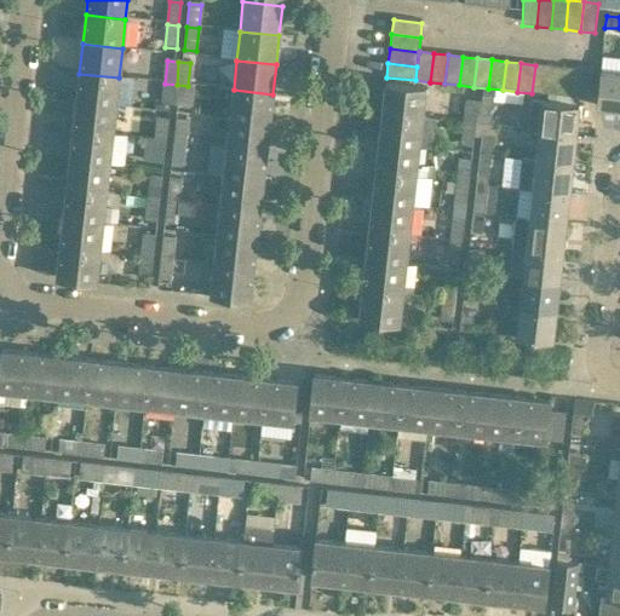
[(535,65),(532,93),(546,95),(550,67),(535,65)]
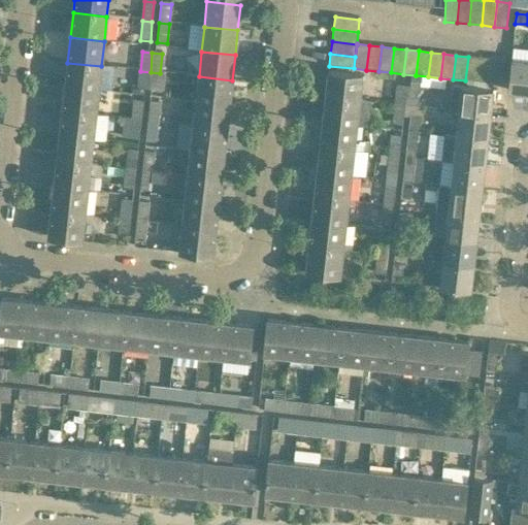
[(468,57),(465,80),(477,83),(481,58),(468,57)]
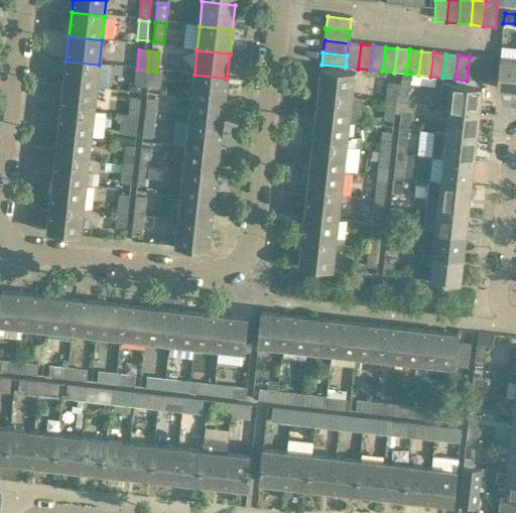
[(470,56),(467,81),(479,82),(482,58),(470,56)]
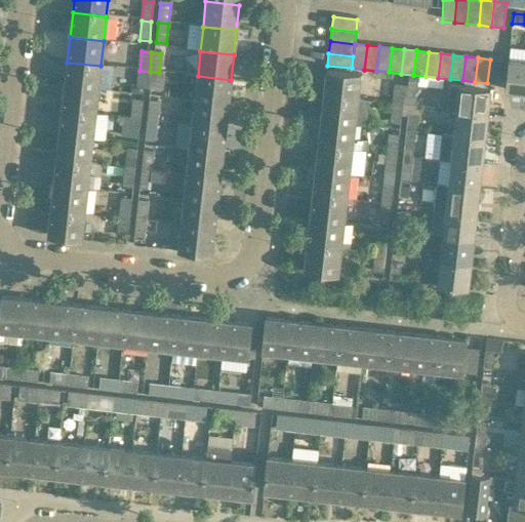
[(503,91),(524,93),(524,63),(508,61),(503,91)]
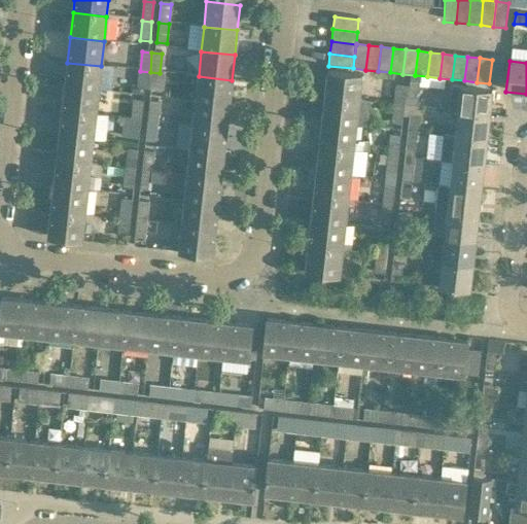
[(67,63),(65,88),(98,92),(98,90),(111,92),(114,68),(101,66),(67,63)]
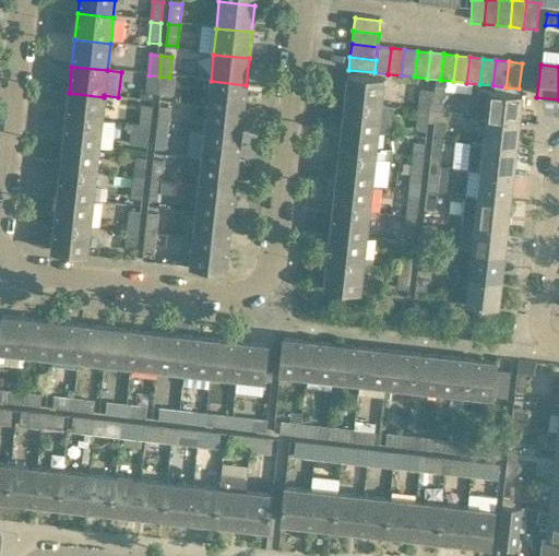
[(141,92),(140,101),(152,102),(153,102),(154,96),(157,97),(159,77),(149,75),(146,93),(141,92)]
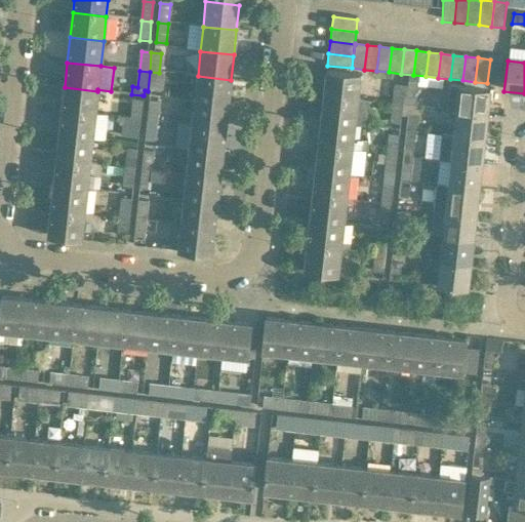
[(159,73),(150,72),(148,91),(157,92),(159,73)]
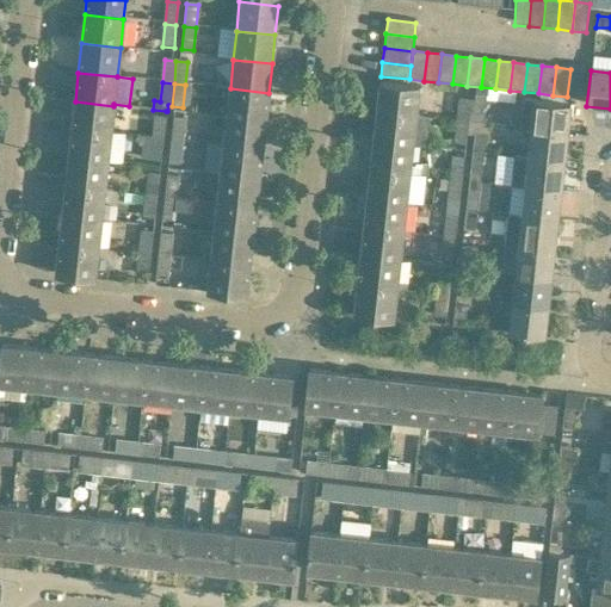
[(380,84),(376,112),(414,117),(418,87),(380,84)]
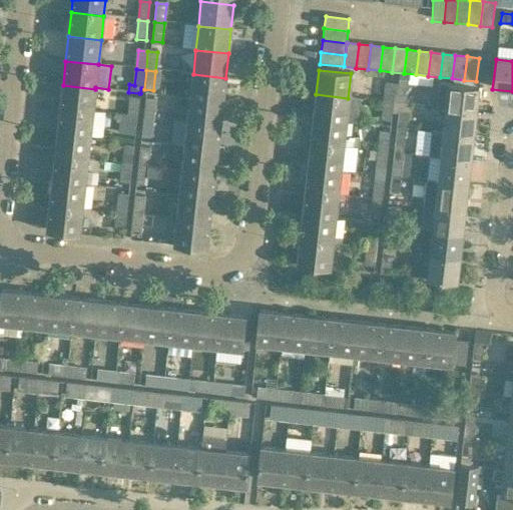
[(193,74),(190,99),(223,102),(225,78),(193,74)]
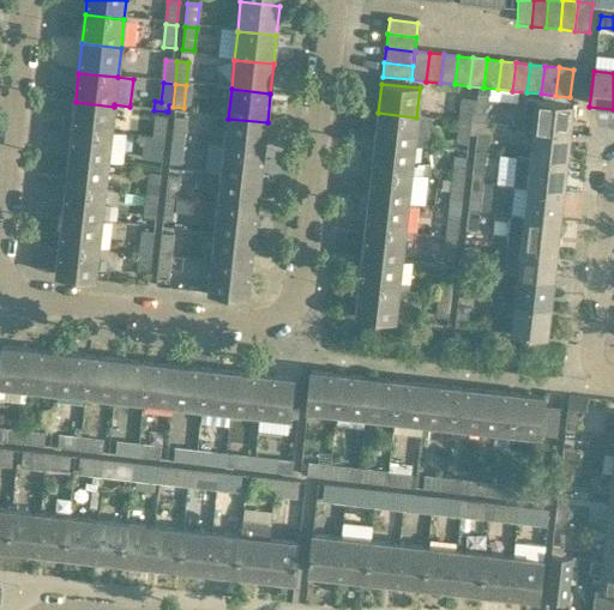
[(474,122),(485,124),(488,90),(477,89),(476,102),(474,122)]
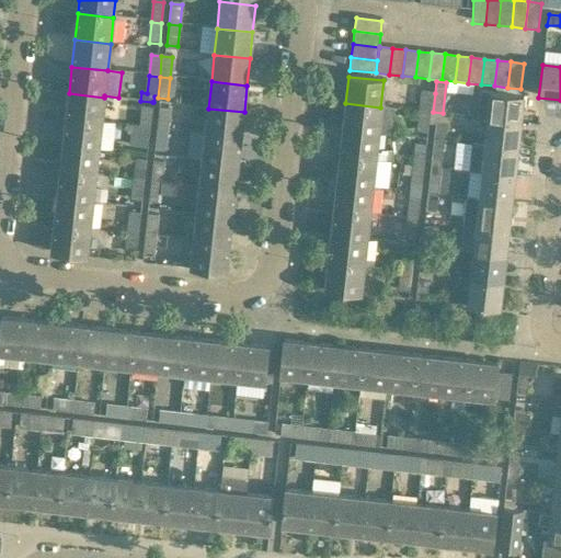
[(422,91),(420,112),(433,113),(433,112),(435,93),(422,91)]
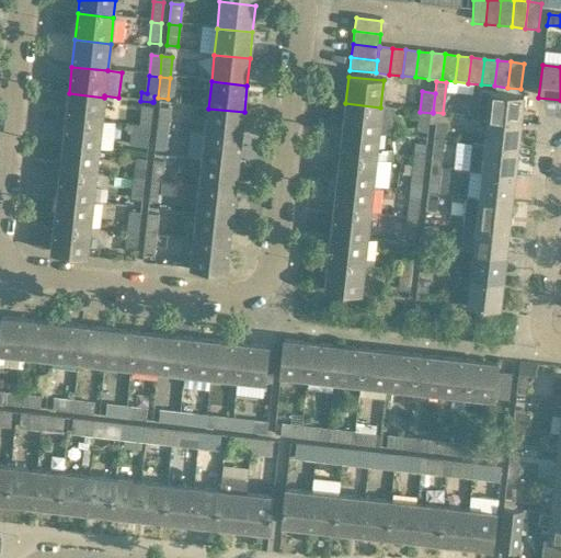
[(481,91),(478,118),(488,120),(492,120),(521,123),(524,95),(502,93),(491,92),(481,91)]
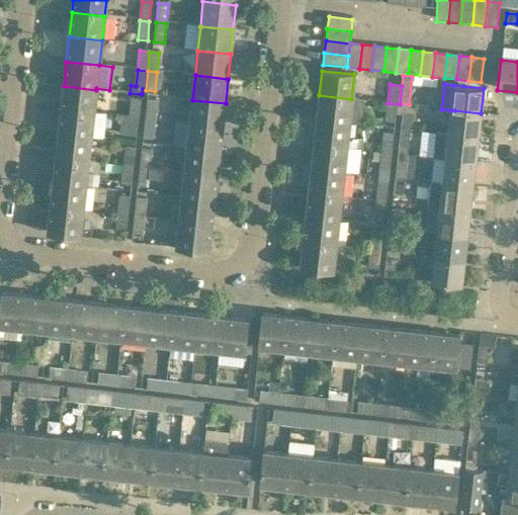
[(64,86),(61,110),(94,114),(96,90),(64,86)]
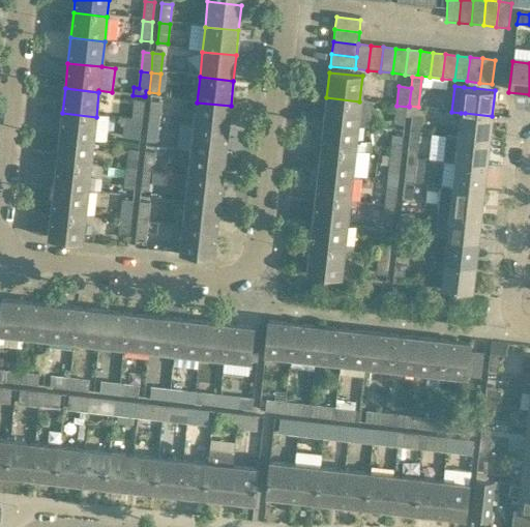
[(326,97),(323,123),(357,126),(359,101),(326,97)]
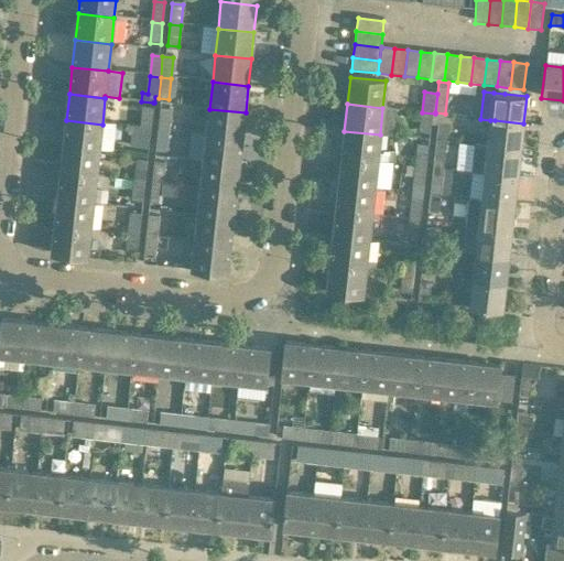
[(153,109),(142,108),(140,127),(140,129),(151,130),(153,109)]
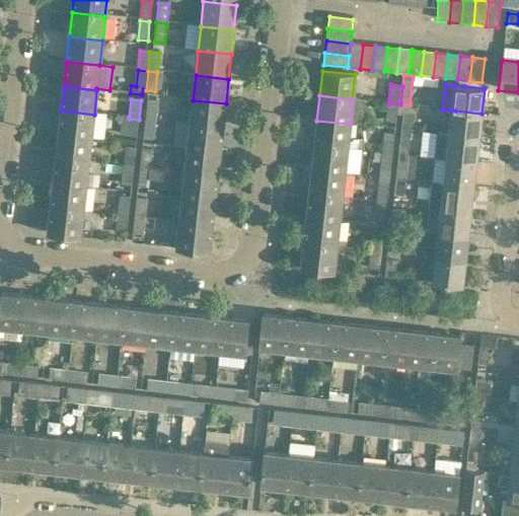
[(193,100),(191,125),(223,128),(226,103),(193,100)]
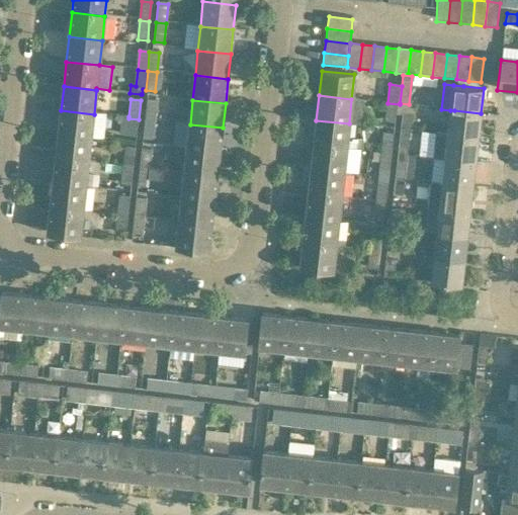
[(157,102),(148,101),(146,120),(155,121),(157,102)]
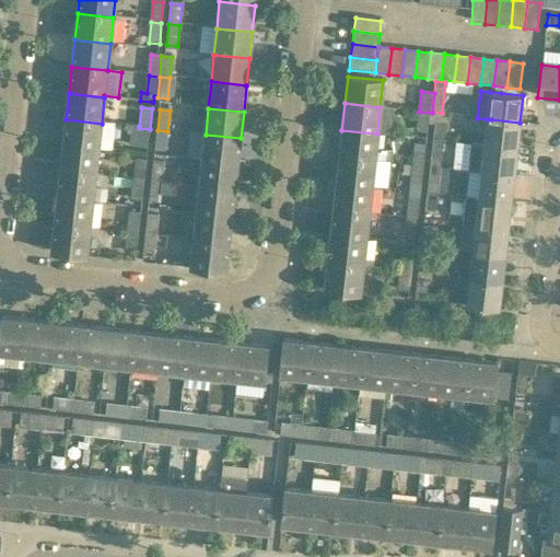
[(419,112),(416,134),(427,135),(429,122),(431,122),(432,113),(419,112)]
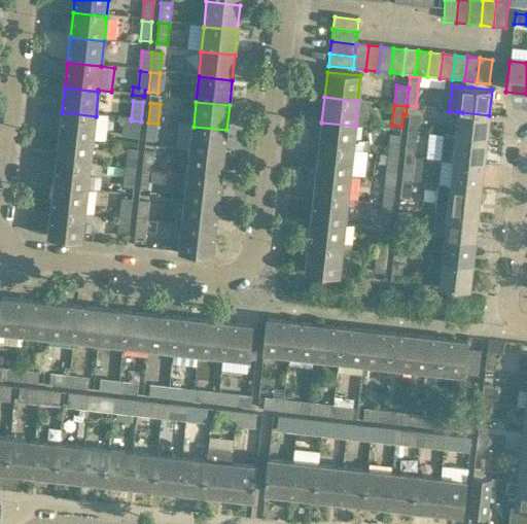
[(62,112),(59,138),(93,141),(96,116),(62,112)]
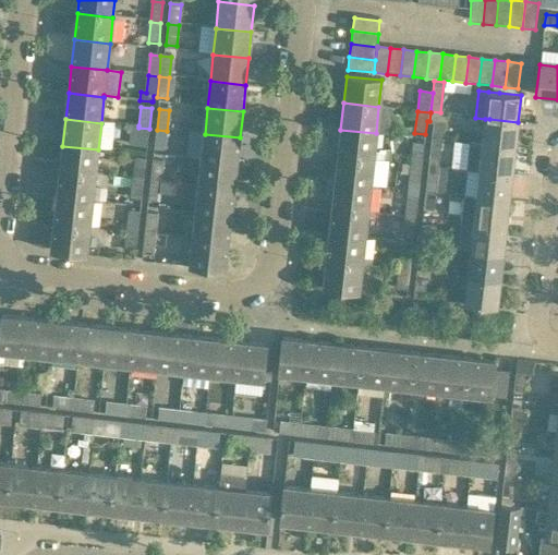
[(485,119),(483,145),(514,149),(518,122),(485,119)]
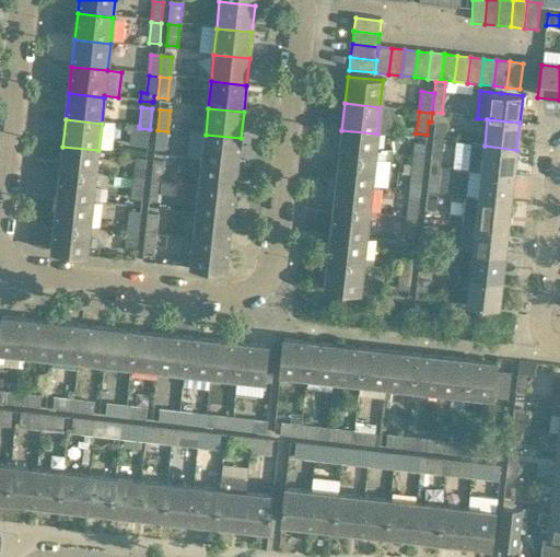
[(435,122),(433,140),(444,141),(446,123),(435,122)]
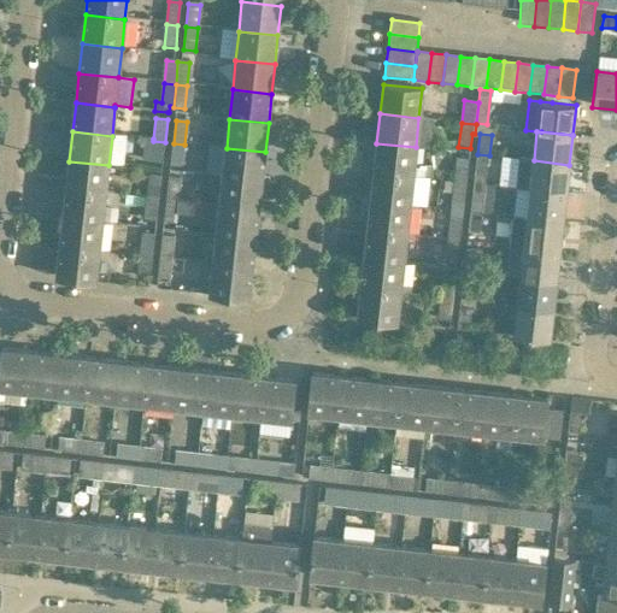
[(144,137),(141,161),(163,164),(165,142),(153,141),(153,139),(144,137)]
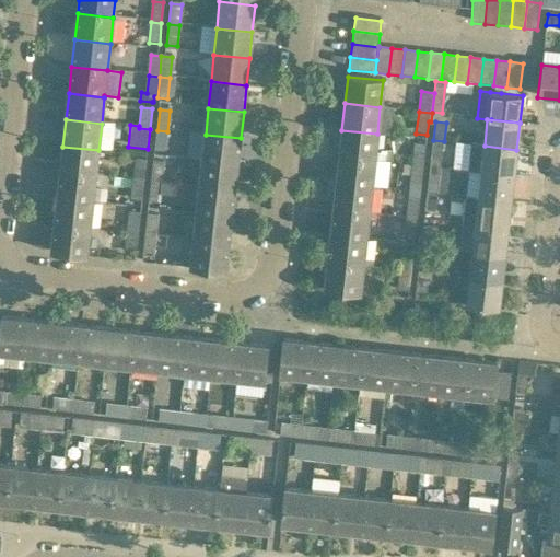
[(167,131),(158,130),(155,150),(166,151),(167,131)]
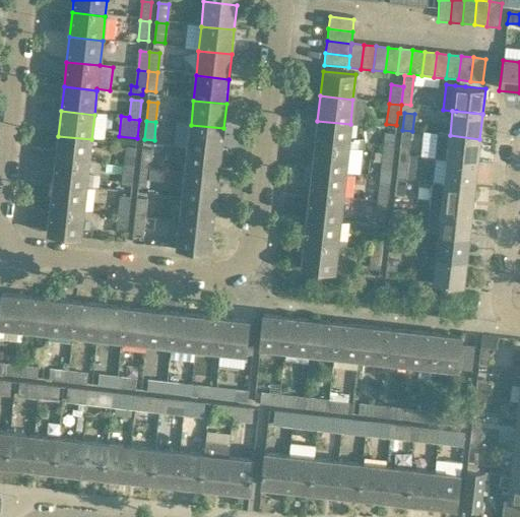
[(317,121),(315,145),(347,148),(350,124),(317,121)]
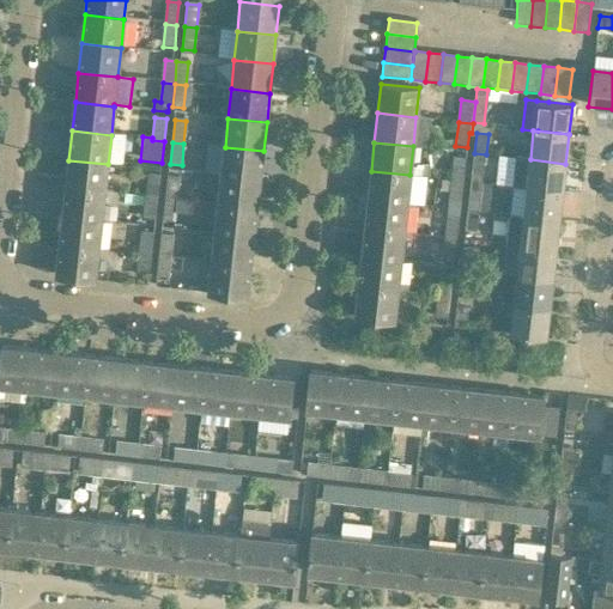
[(225,147),(222,176),(260,181),(263,151),(225,147)]
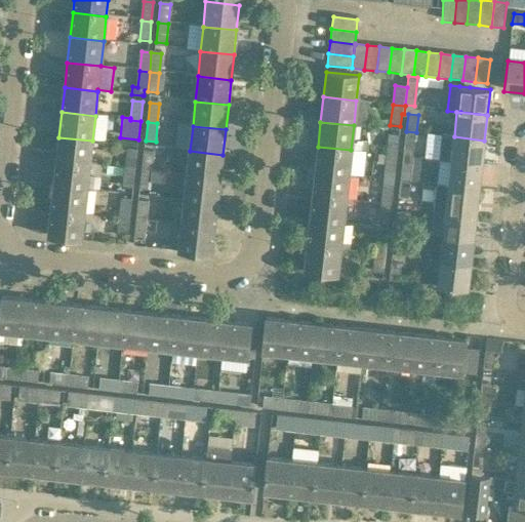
[(406,131),(404,148),(414,149),(416,132),(406,131)]
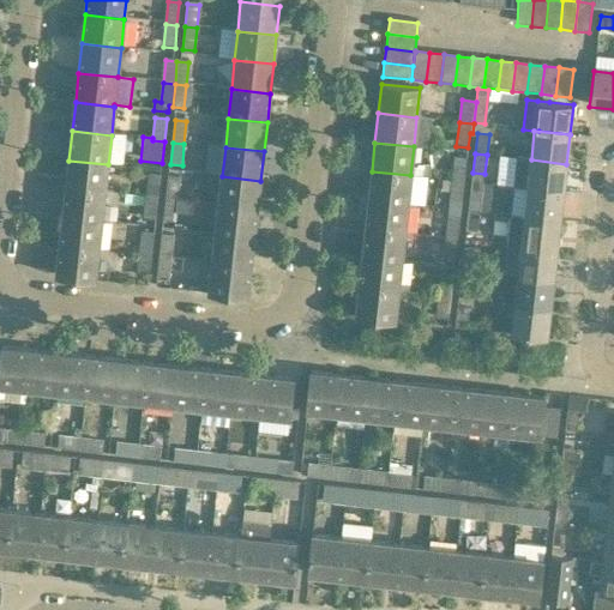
[(500,157),(497,185),(515,187),(528,188),(563,193),(566,164),(531,159),(518,158),(518,159),(500,157)]
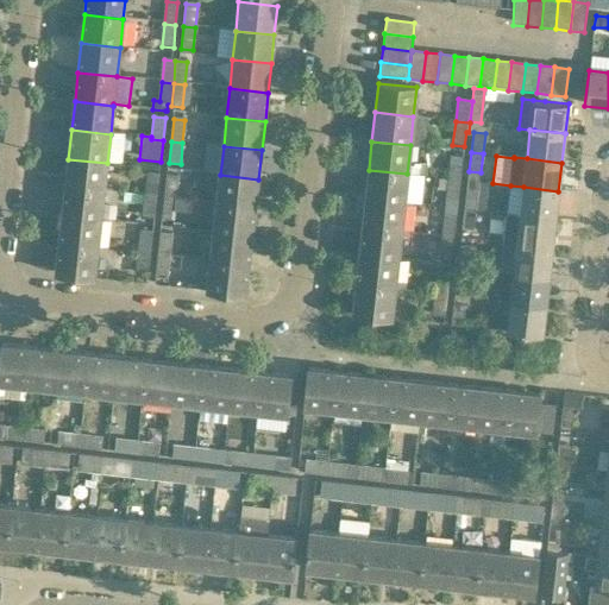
[(464,159),(451,158),(449,178),(462,180),(464,159)]
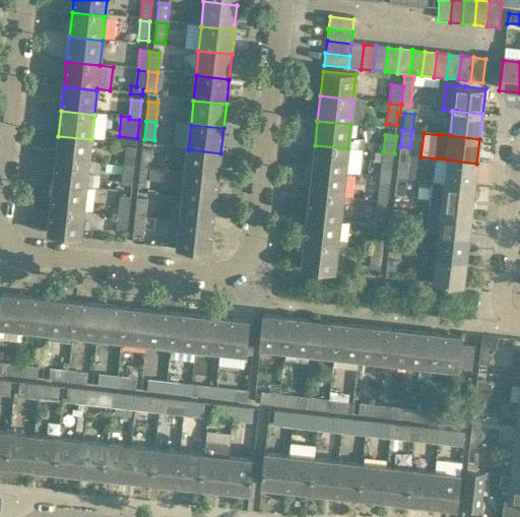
[(58,136),(56,160),(88,165),(91,139),(58,136)]
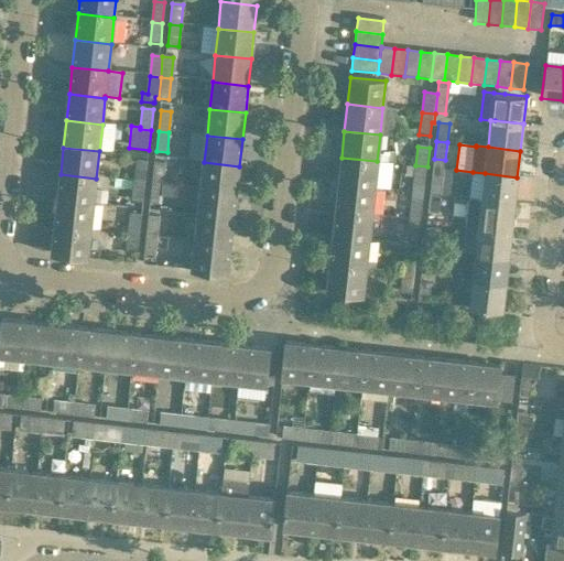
[(342,158),(338,184),(373,189),(377,161),(342,158)]
